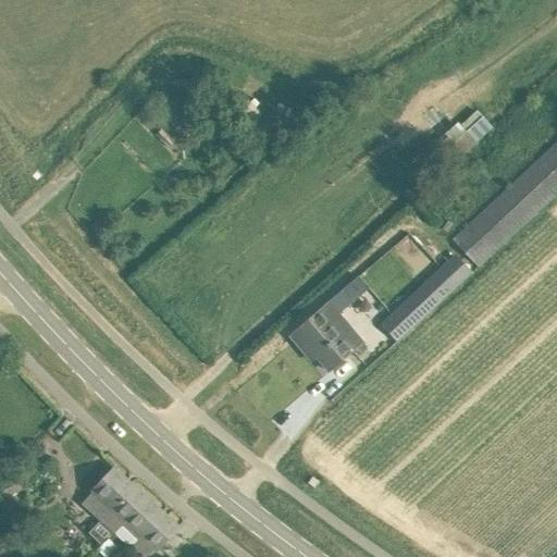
[(306,111),(296,121),(297,121),(304,128),(313,119),(306,111)]
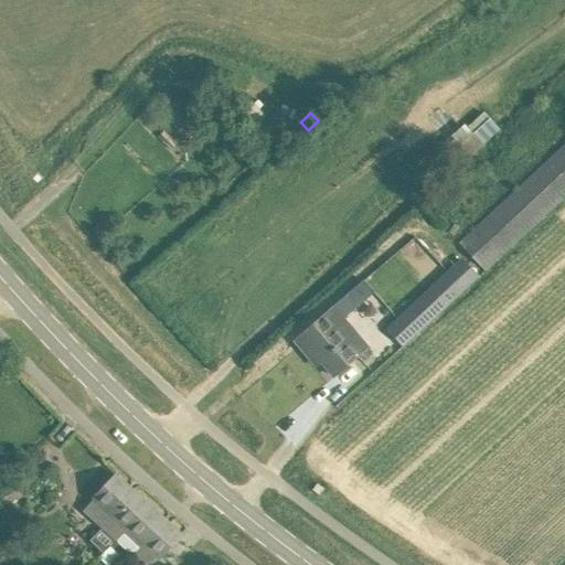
[(439,166),(449,177),(503,129),(492,117),(439,166)]
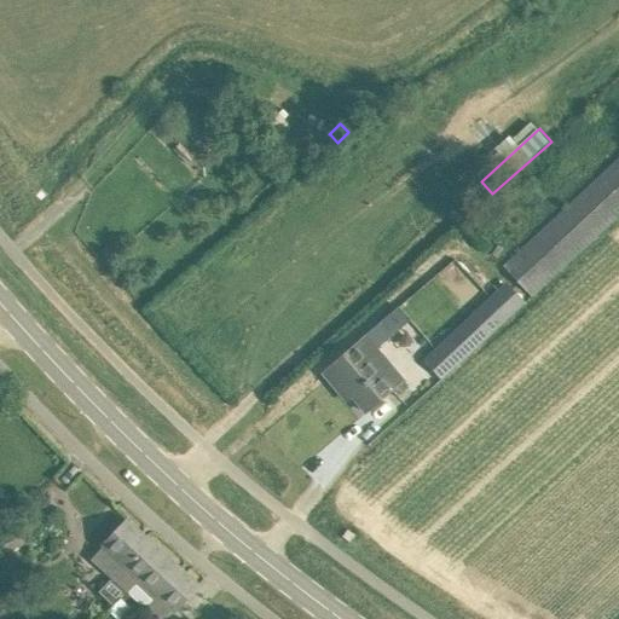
[(618,158),(504,266),(532,296),(618,214),(618,158)]
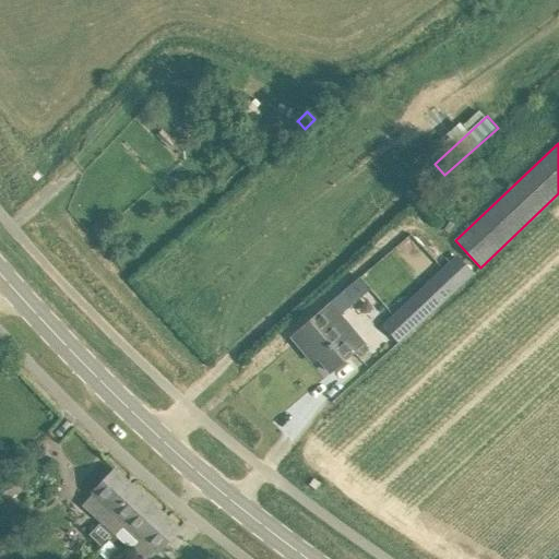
[(383,325),(390,333),(399,343),(474,273),(462,260),(459,263),(454,259),(383,325)]
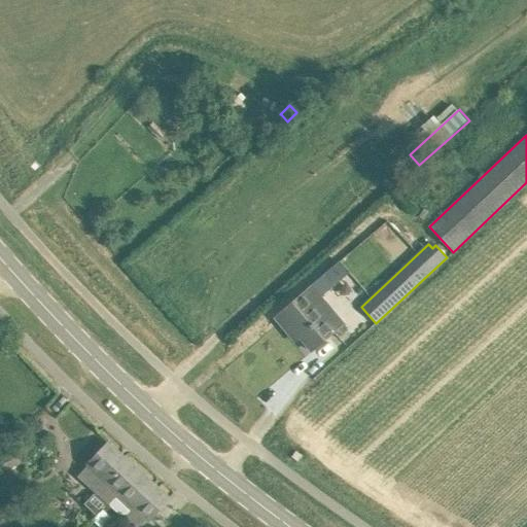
[(313,285),(276,317),(289,335),(294,330),(312,351),(345,322),(313,285)]
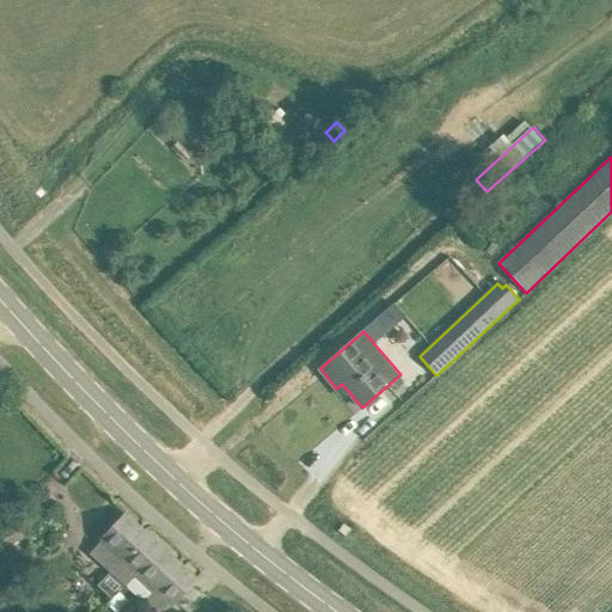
[(0,551),(25,538),(10,509),(0,514),(0,516),(1,519),(0,519),(0,551)]
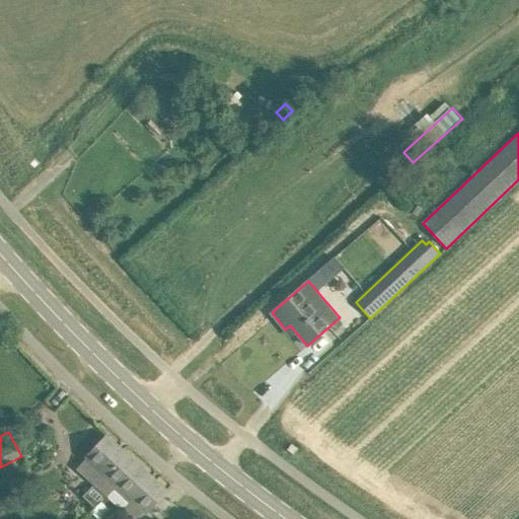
[(79,469),(108,496),(137,464),(106,436),(86,458),(87,459),(79,469)]
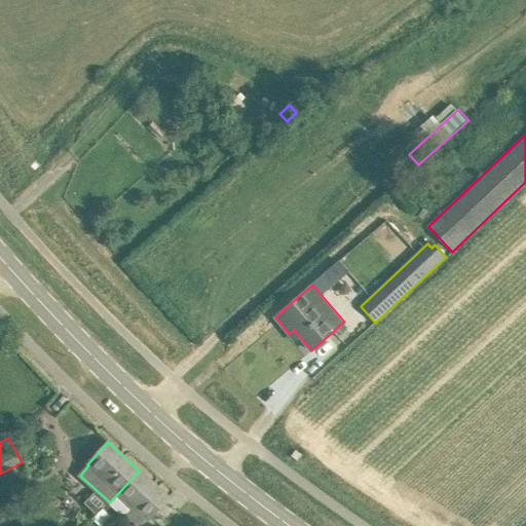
[(139,471),(110,502),(136,525),(145,517),(148,519),(168,497),(139,471)]
